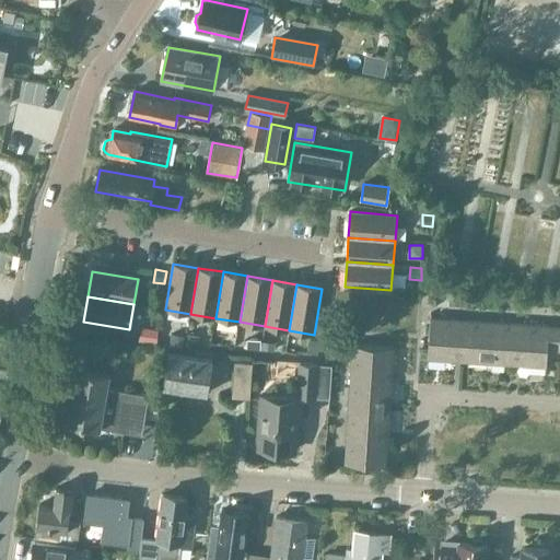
[(461,361),(463,319),(431,317),(428,359),(461,361)]
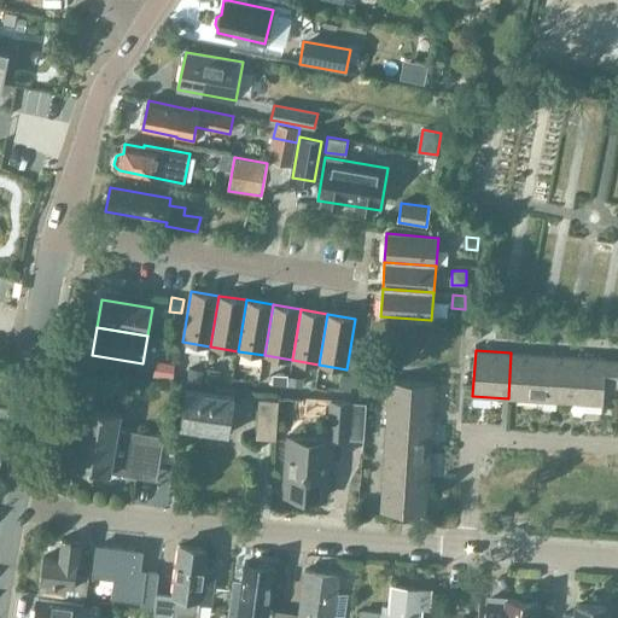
[(543,401),(546,355),(511,353),(508,398),(543,401)]
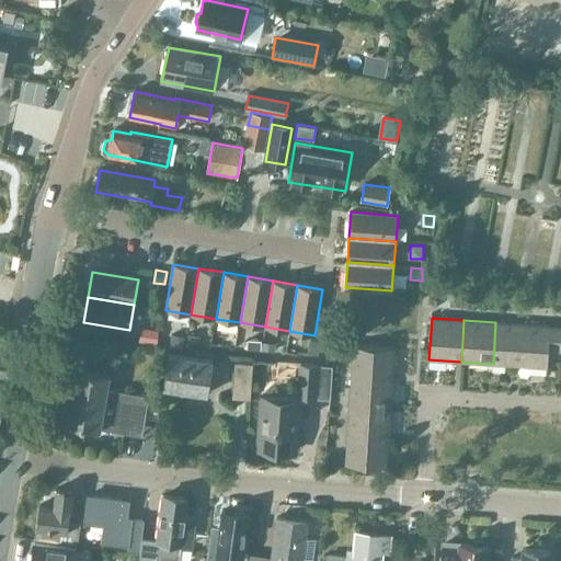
[(525,366),(527,324),(495,322),(493,364),(525,366)]
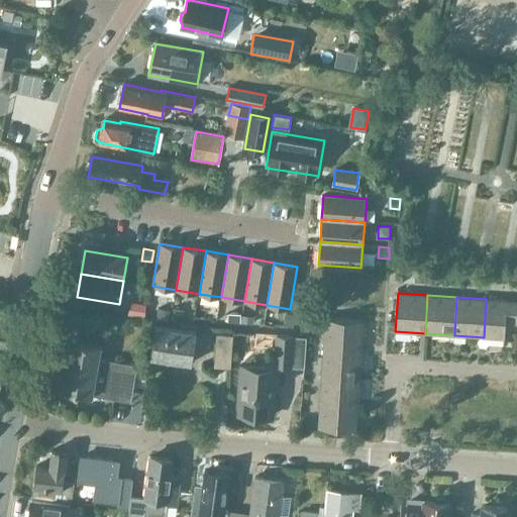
[(514,323),(515,301),(486,299),(484,337),(505,338),(506,322),(514,323)]
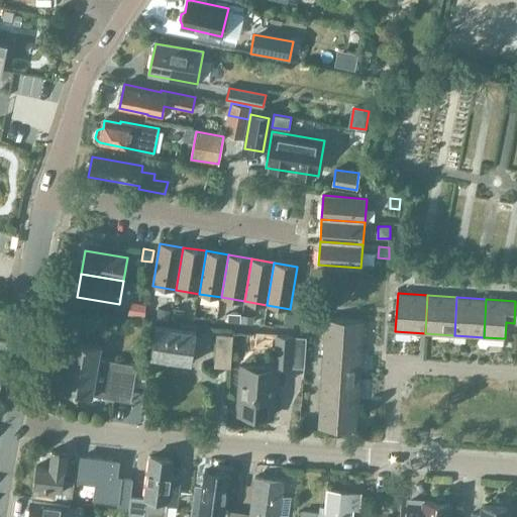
[(130,302),(128,314),(143,317),(145,305),(130,302)]
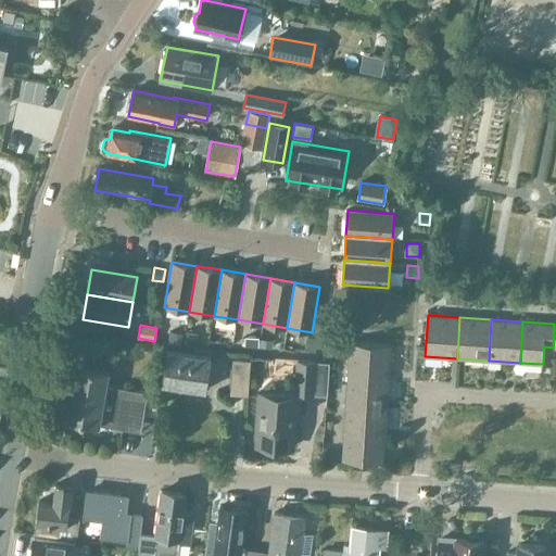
[(186,331),(185,343),(196,345),(198,333),(186,331)]
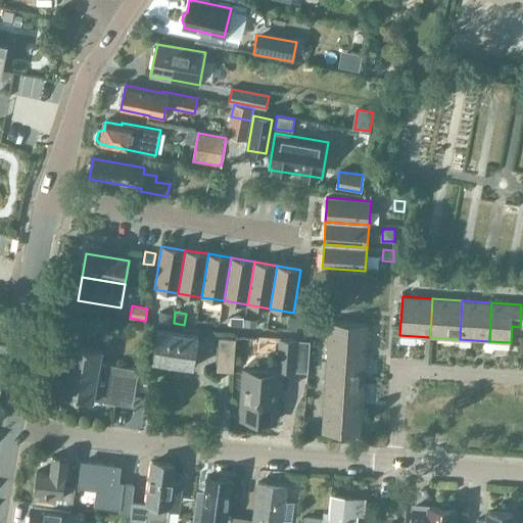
[(159,313),(157,322),(170,324),(171,315),(159,313)]
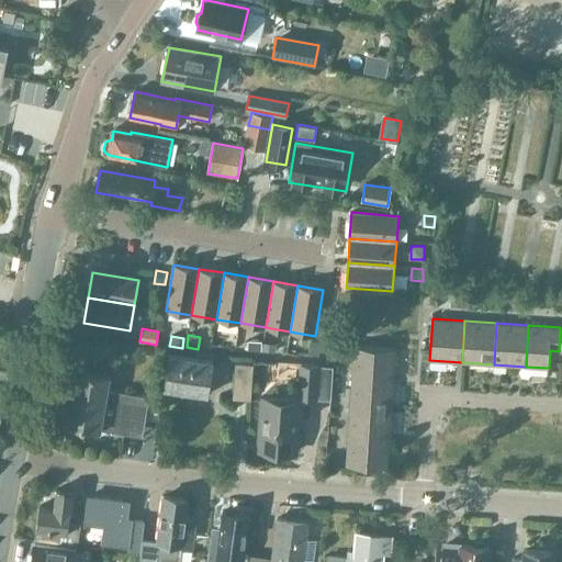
[(247,340),(247,349),(260,350),(261,341),(247,340)]
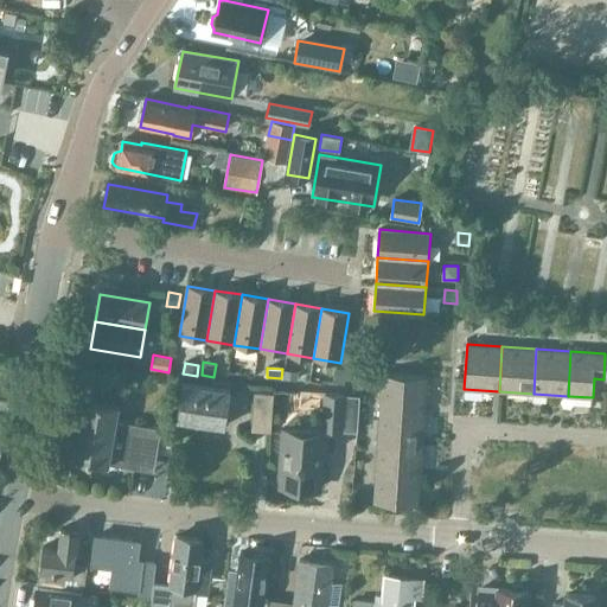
[(355,368),(355,378),(365,378),(365,368),(355,368)]
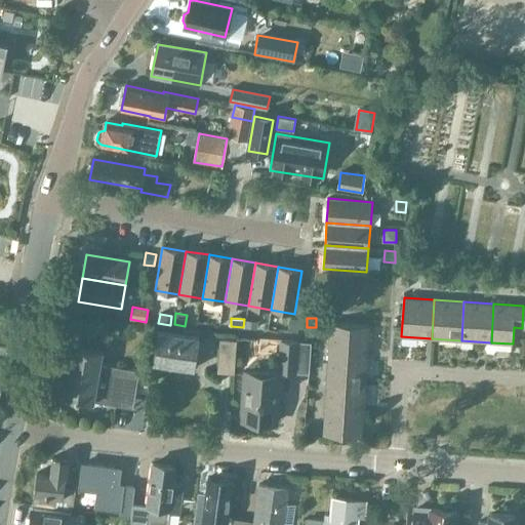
[(289,319),(288,330),(297,331),(299,320),(289,319)]
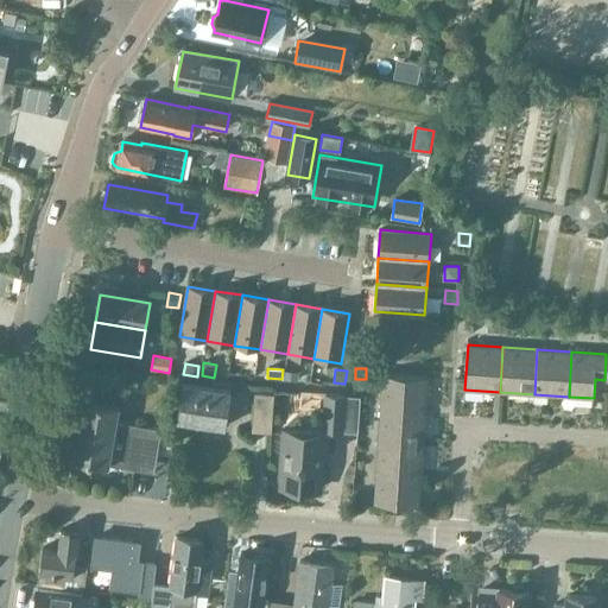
[(381,407),(425,410),(428,378),(384,374),(381,407)]
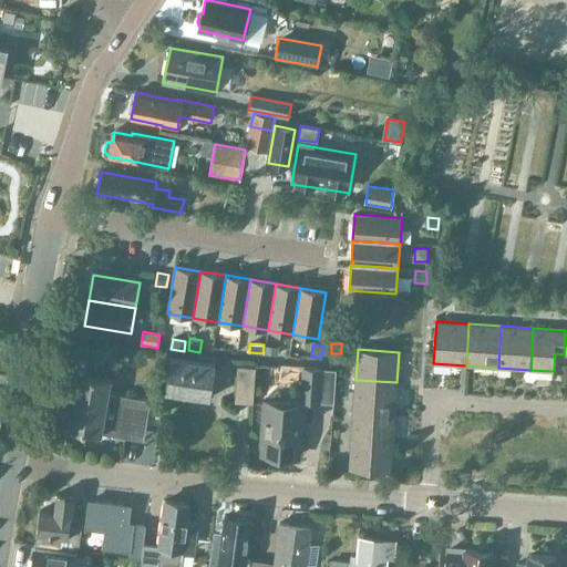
[(210,399),(215,363),(171,357),(165,392),(210,399)]
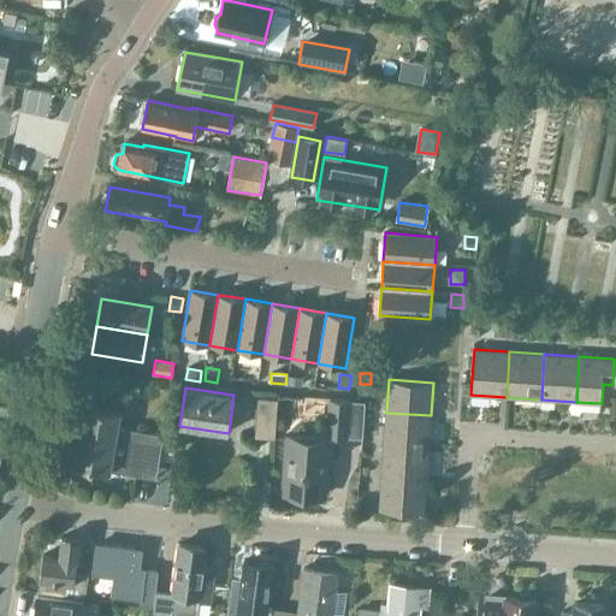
[(273,438),(277,400),(258,398),(255,437),(273,438)]
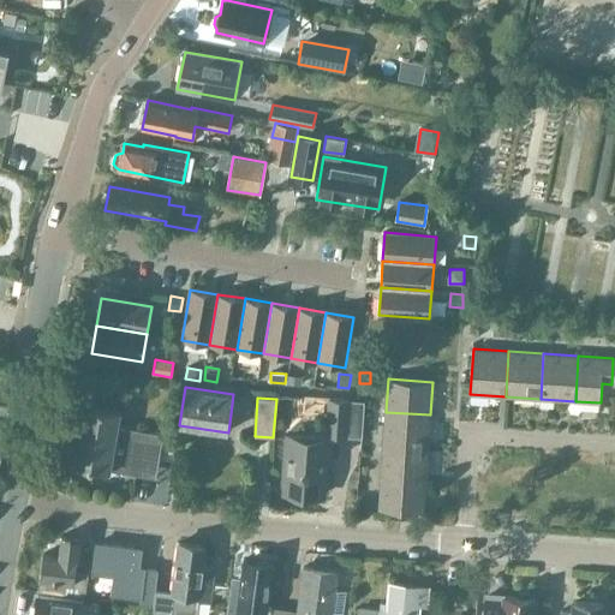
[(329,399),(326,434),(342,435),(346,436),(360,437),(364,401),(350,400),(329,399)]
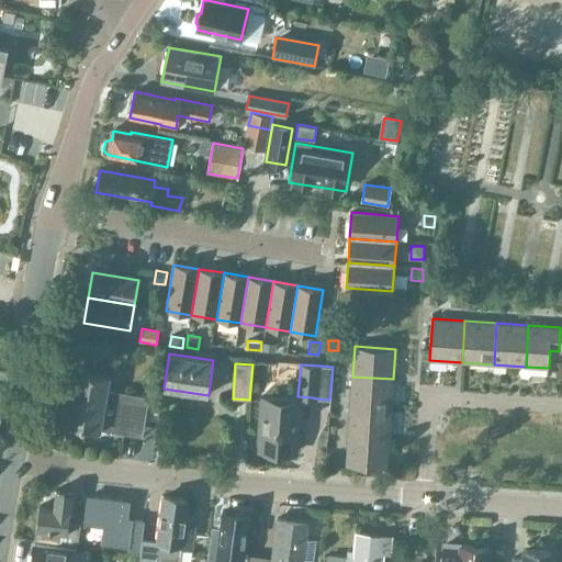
[(136,395),(120,392),(107,390),(109,375),(76,370),(70,396),(134,407),(136,395)]
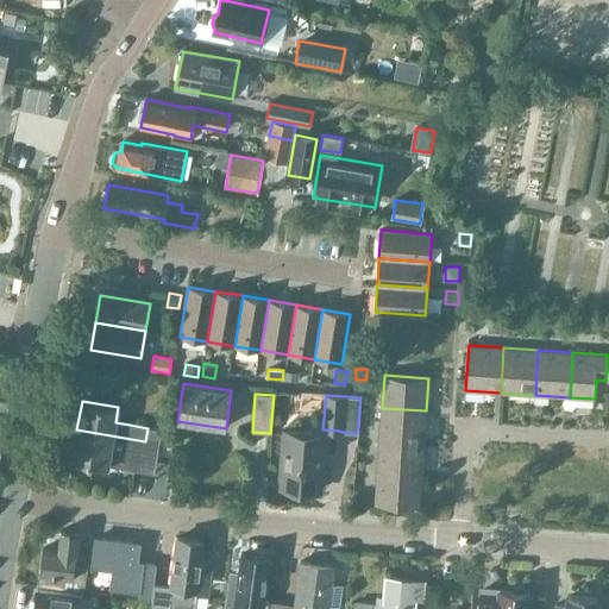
[(424,443),(426,410),(382,408),(380,440),(424,443)]
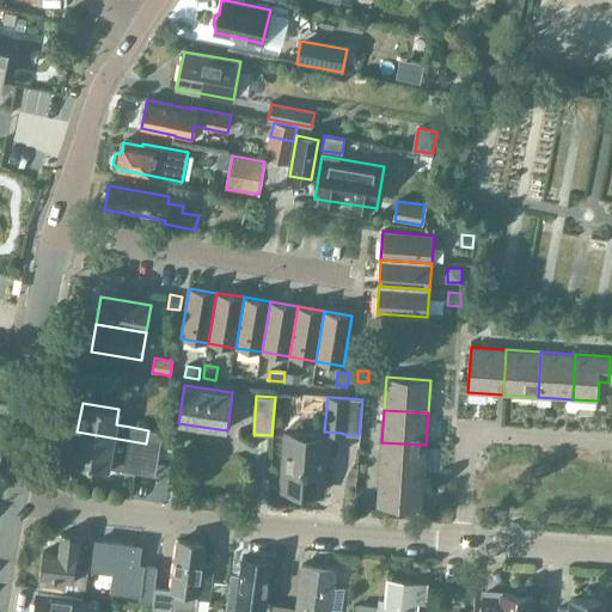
[(146,444),(77,432),(72,463),(95,466),(93,471),(105,472),(105,467),(136,472),(139,457),(158,460),(163,433),(148,430),(146,444)]
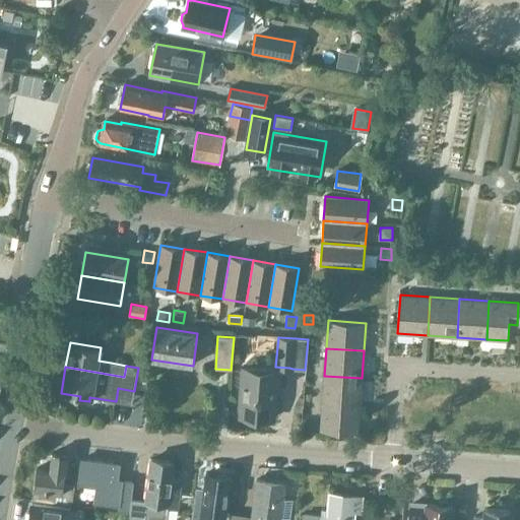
[(275,415),(278,374),(242,372),(239,412),(275,415)]
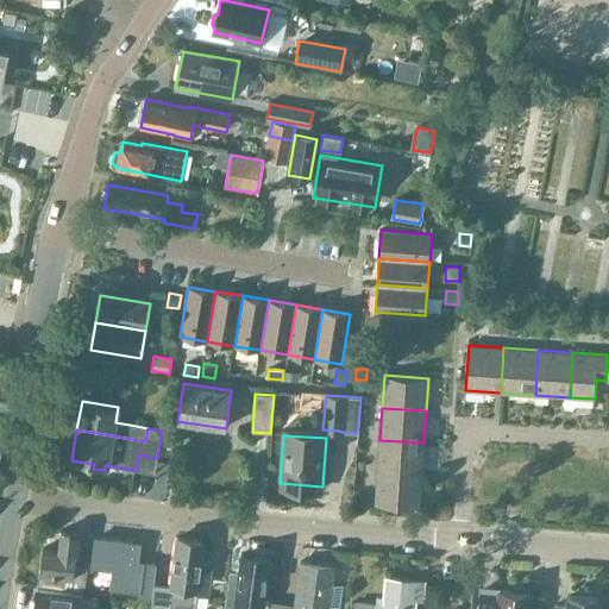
[(422,475),(424,443),(380,440),(378,471),(422,475)]
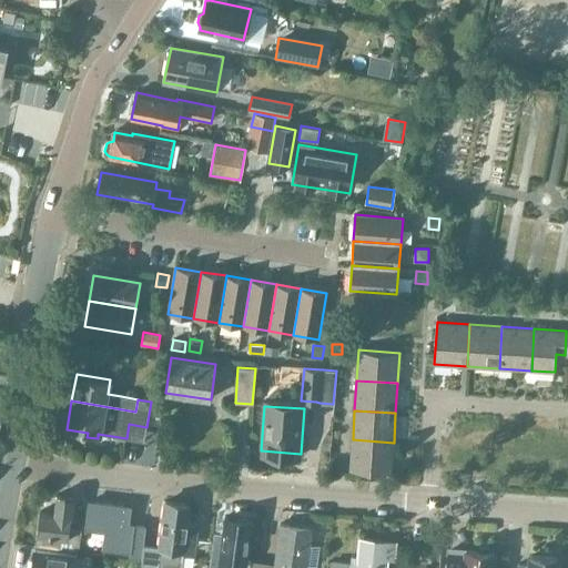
[(392,473),(394,443),(353,439),(351,470),(392,473)]
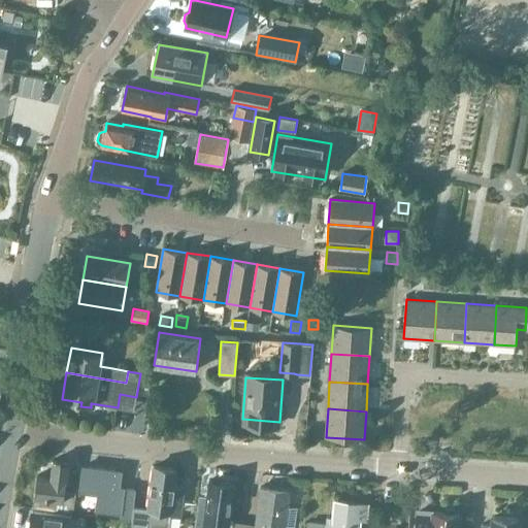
[(66,483),(68,463),(54,461),(51,477),(37,476),(33,507),(73,513),(75,493),(69,492),(70,484),(66,483)]
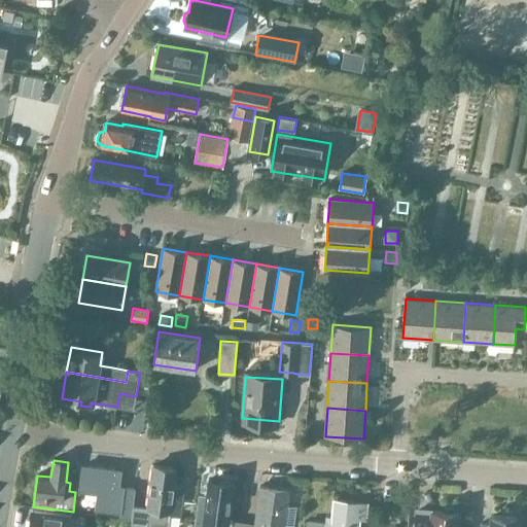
[(82,465),(79,491),(99,494),(97,510),(120,513),(120,514),(120,517),(132,518),(134,505),(136,488),(119,486),(121,469),(82,465)]
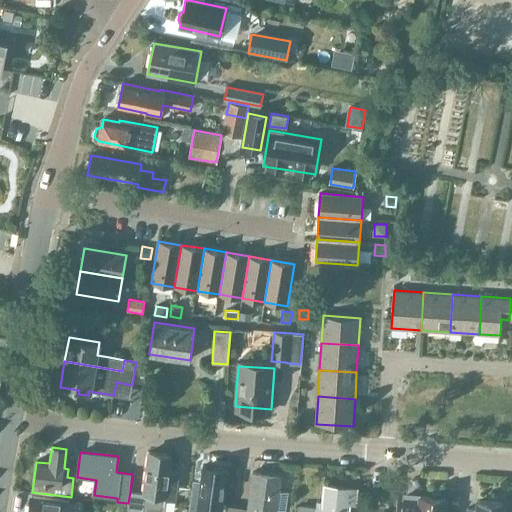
[(175,500),(177,484),(178,471),(169,470),(171,455),(150,453),(144,493),(130,492),(126,511),(162,511),(165,498),(175,500)]
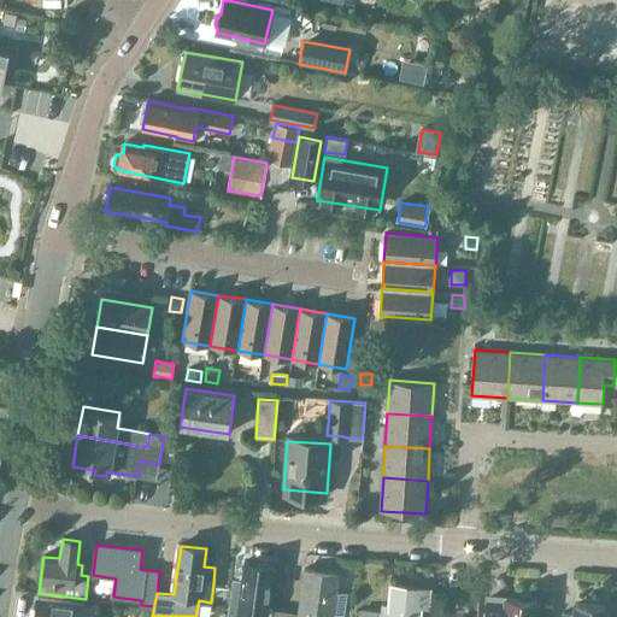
[(231,591),(228,616),(247,616),(248,615),(262,616),(266,616),(274,566),(271,565),(245,562),(241,592),(231,591)]
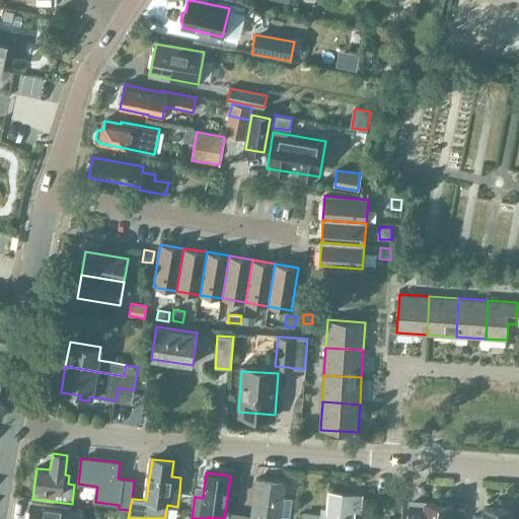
[(286,483),(256,478),(250,518),(281,518),(285,518),(290,518),(292,502),(284,501),(286,483)]
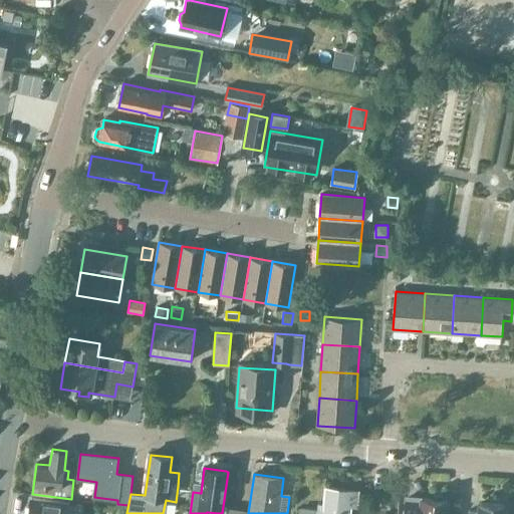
[(356,506),(358,491),(326,488),(324,511),(300,508),(299,513),(348,513),(349,505),(356,506)]
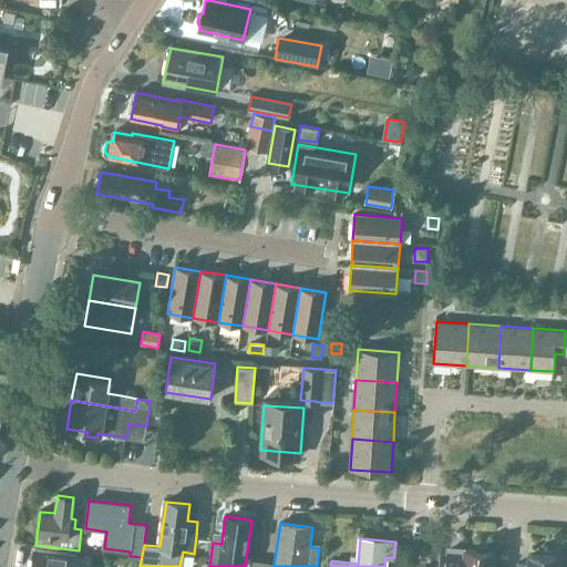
[(445,566),(492,566),(493,553),(494,553),(494,552),(490,552),(487,547),(480,547),(477,550),(465,549),(465,550),(465,553),(447,550),(445,566)]
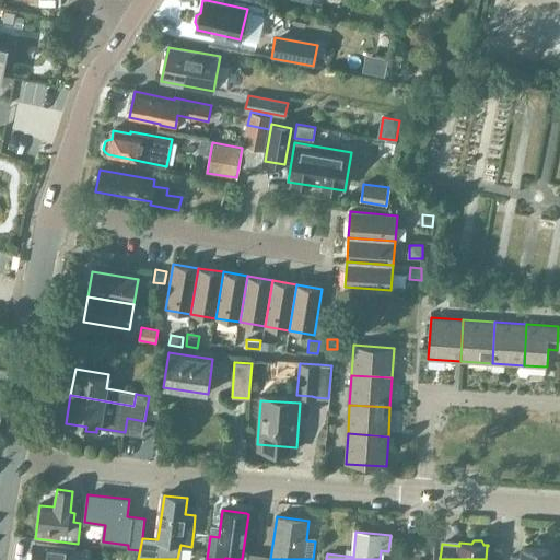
[(88,559),(90,550),(34,543),(32,559),(88,559)]
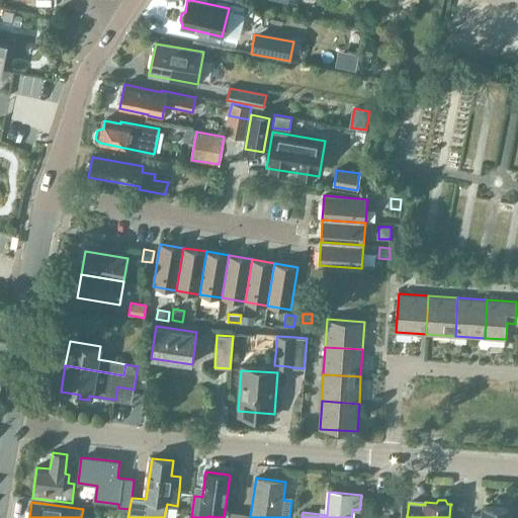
[(508,517),(509,509),(485,507),(484,515),(473,514),(472,517),(508,517)]
